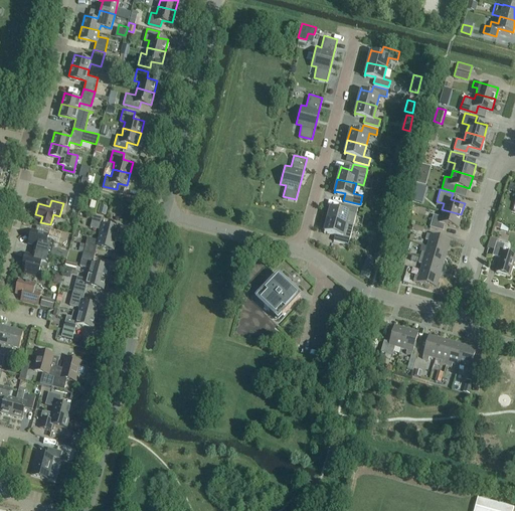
[(327,217),(353,224),(356,213),(357,206),(343,202),(341,208),(331,206),(331,205),(331,204),(330,206),(327,217)]
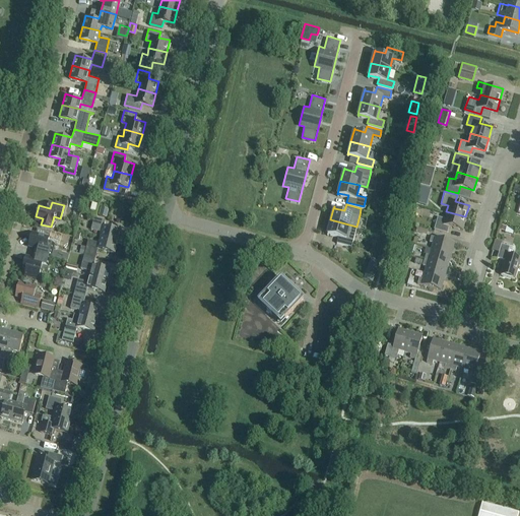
[(106,215),(108,207),(100,205),(98,213),(106,215)]
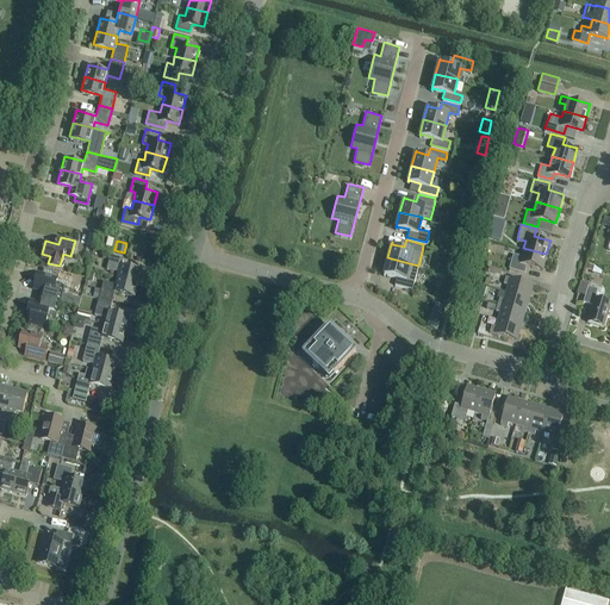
[(542,267),(546,254),(523,248),(522,254),(514,251),(509,266),(524,270),(527,263),(542,267)]
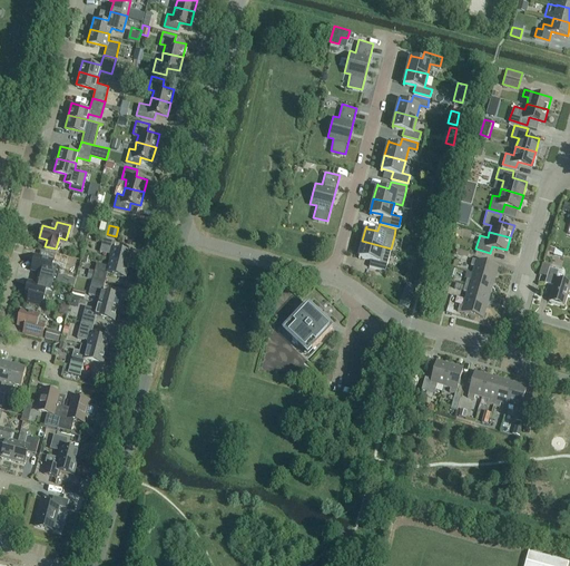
[(110,259),(129,263),(133,251),(114,246),(116,240),(104,236),(100,250),(111,252),(110,259)]
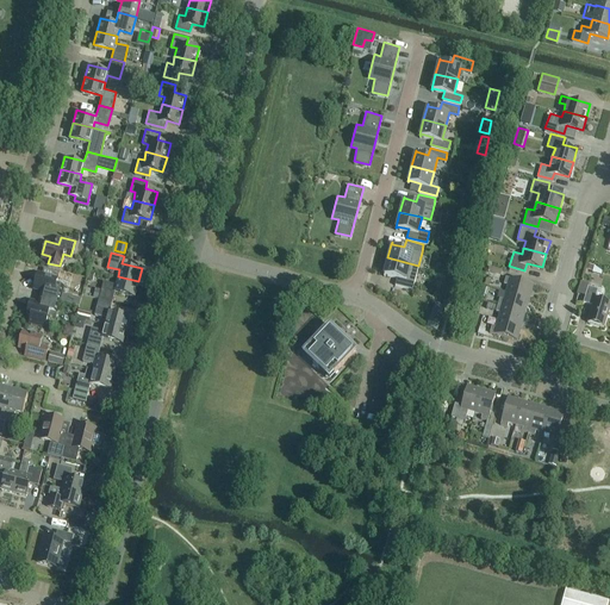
[(412,287),(418,266),(387,257),(384,274),(385,274),(385,273),(397,275),(394,282),(412,287)]
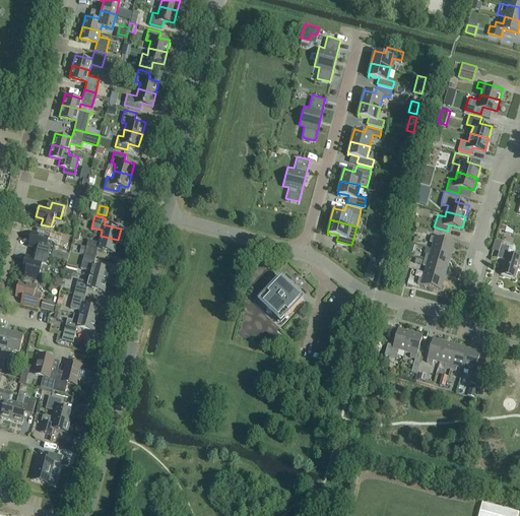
[(34,251),(51,255),(54,242),(48,240),(49,236),(31,231),(28,245),(35,247),(34,251)]
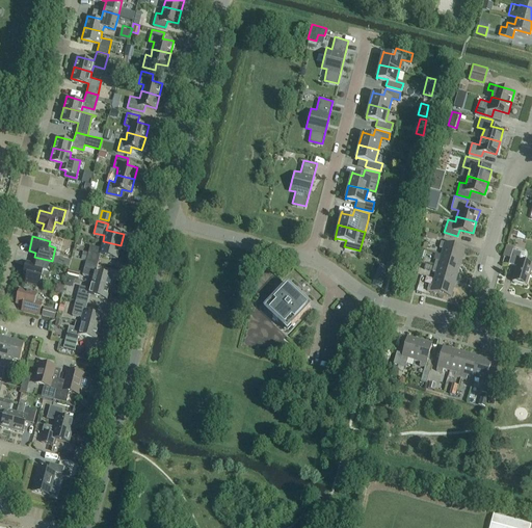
[(441,253),(461,258),(464,246),(441,239),(440,245),(443,246),(441,253)]
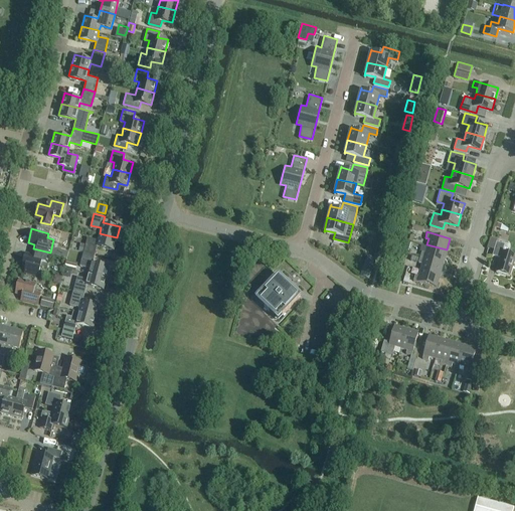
[(114,248),(117,237),(100,233),(98,238),(88,235),(83,249),(95,252),(97,244),(114,248)]
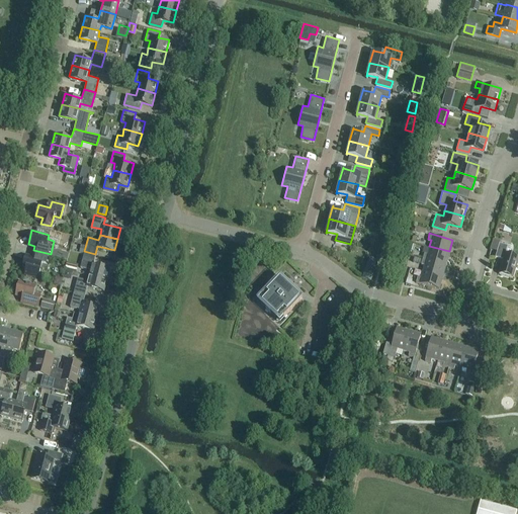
[(517,263),(517,254),(505,251),(507,243),(499,241),(495,255),(503,257),(499,271),(512,275),(516,263),(517,263)]
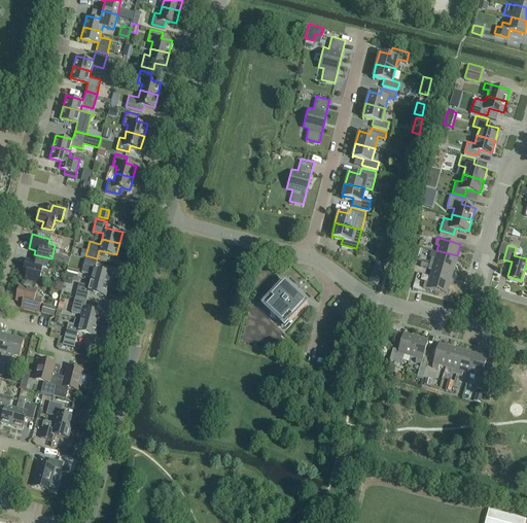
[(58,250),(56,257),(71,260),(72,254),(58,250)]
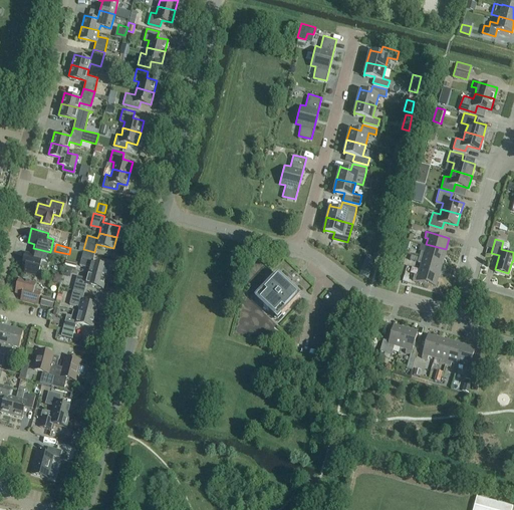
[(443,261),(446,249),(426,244),(425,250),(421,249),(420,254),(443,261)]
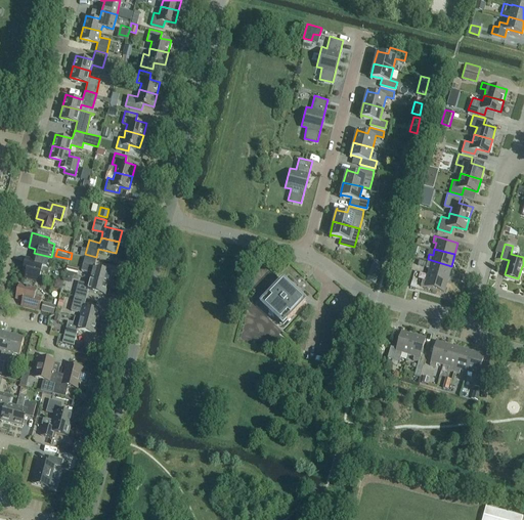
[(48,270),(51,257),(34,253),(33,256),(27,255),(22,271),(26,272),(25,275),(38,278),(41,268),(48,270)]
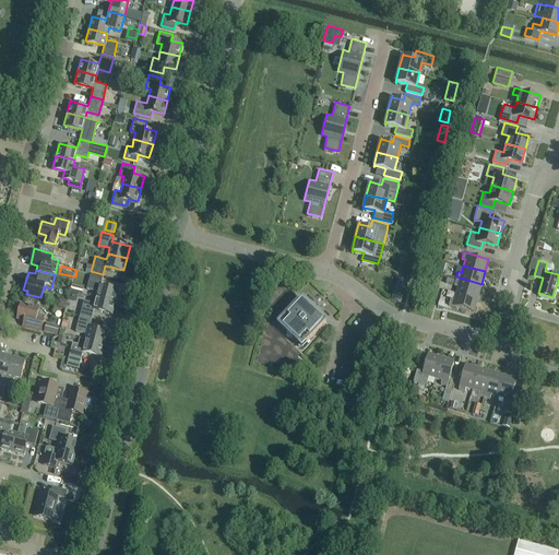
[(100,284),(103,274),(91,271),(86,286),(98,290),(96,295),(115,300),(118,288),(100,284)]
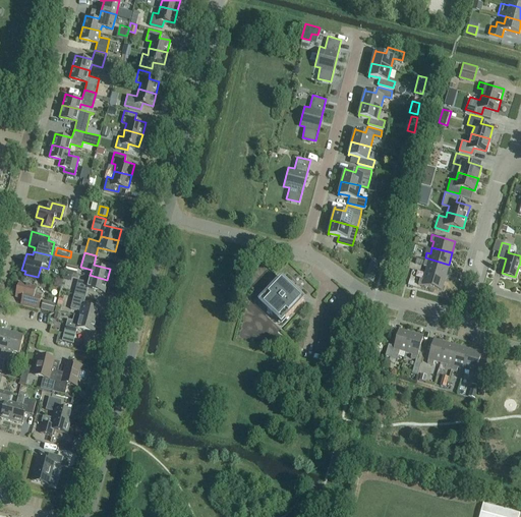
[(445,276),(449,265),(425,257),(423,264),(426,265),(425,271),(445,276)]
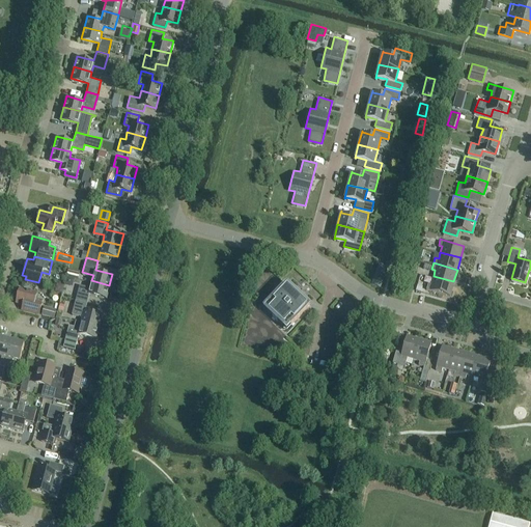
[(70,273),(79,275),(81,269),(71,266),(70,273)]
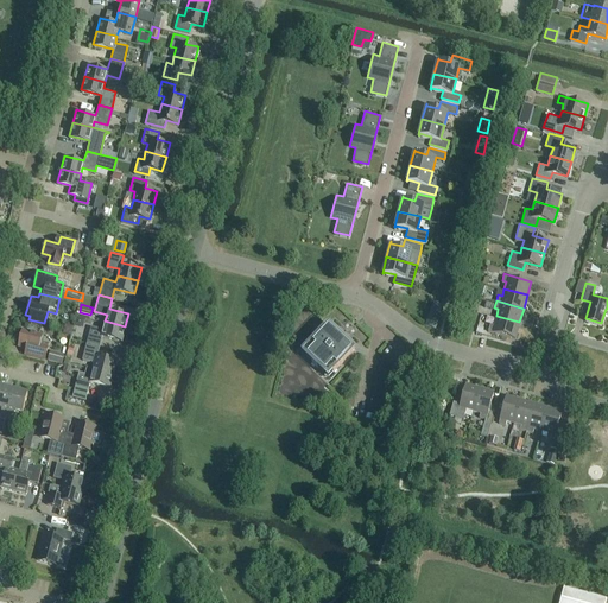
[(435,327),(439,313),(429,310),(425,323),(435,327)]
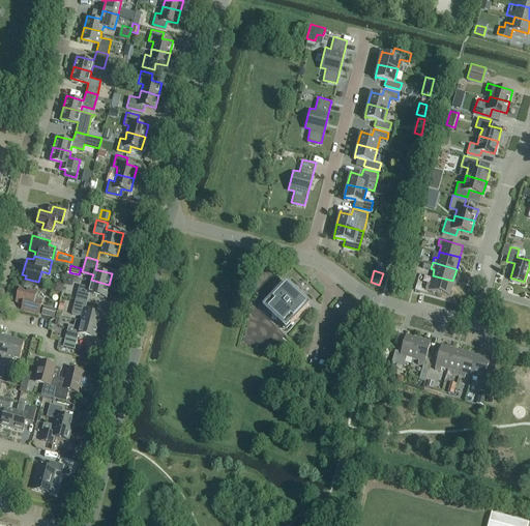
[(449,293),(452,281),(433,275),(431,282),(428,281),(425,287),(449,293)]
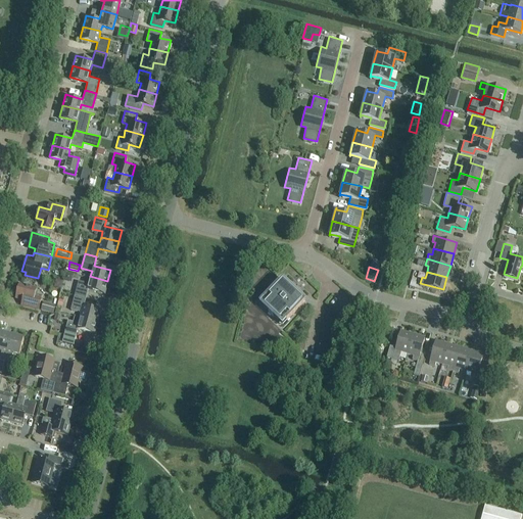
[(105,292),(107,281),(90,276),(89,282),(79,279),(75,293),(86,296),(88,287),(105,292)]
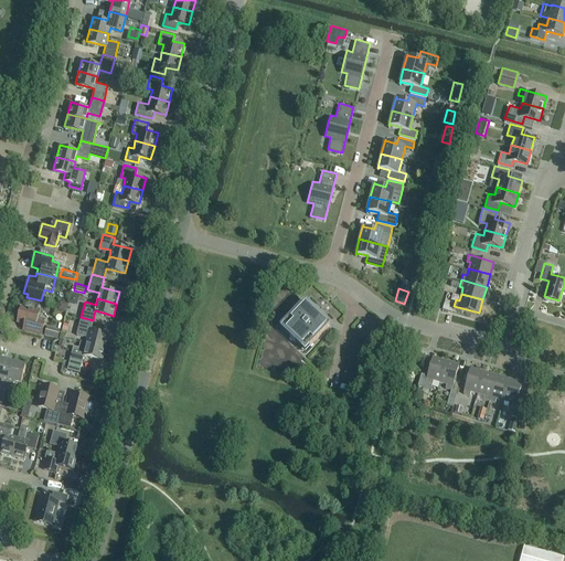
[(309,343),(330,321),(305,298),(285,320),(286,320),(289,324),(284,329),(300,345),(306,339),(309,342),(309,343)]
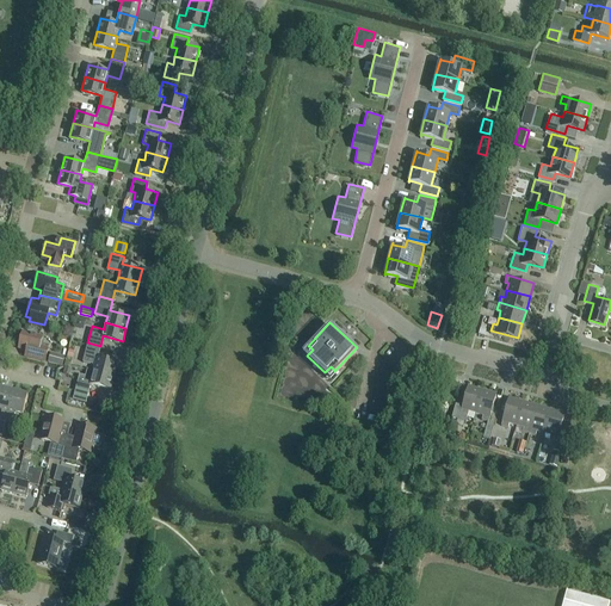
[(72,334),(73,326),(66,325),(63,332),(72,334)]
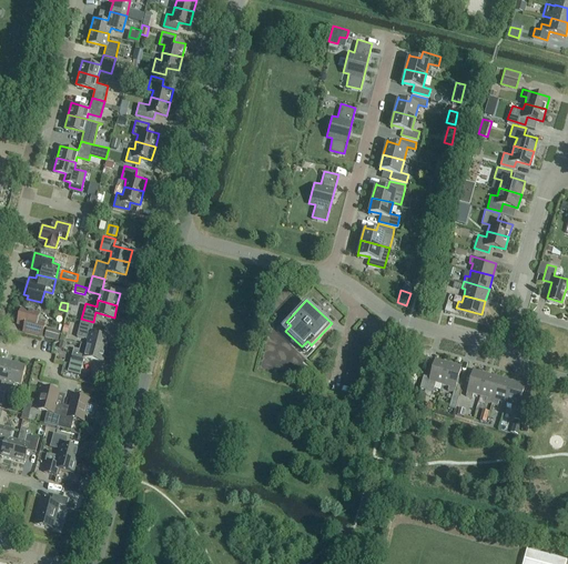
[(42,335),(46,322),(44,322),(46,319),(39,316),(40,310),(21,305),(17,322),(23,324),(22,330),(42,335)]
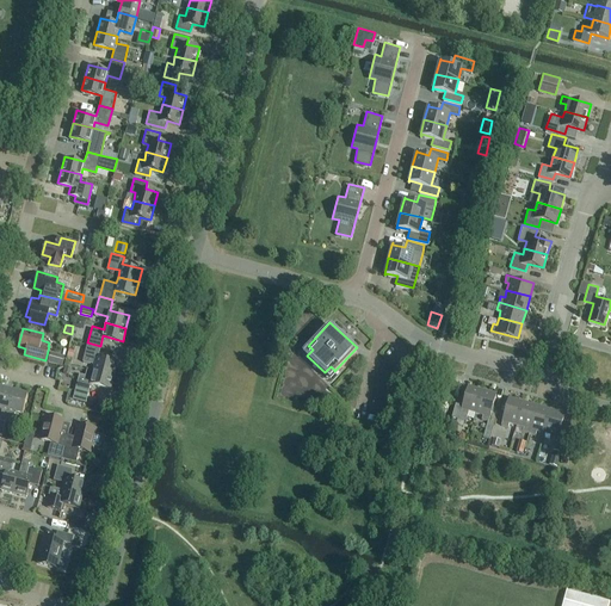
[(98,356),(100,346),(87,342),(82,359),(96,363),(93,369),(113,373),(117,362),(98,356)]
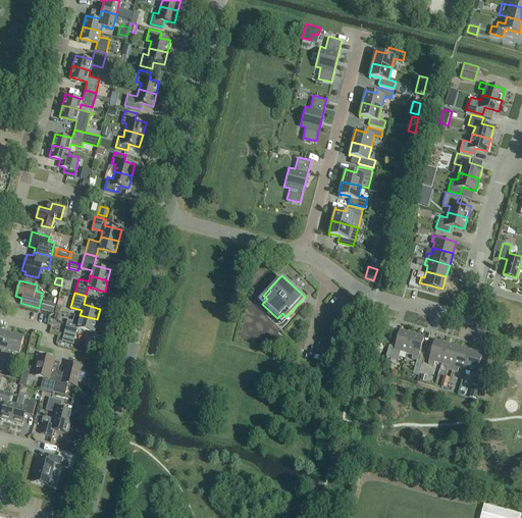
[(53,310),(55,302),(43,299),(41,307),(53,310)]
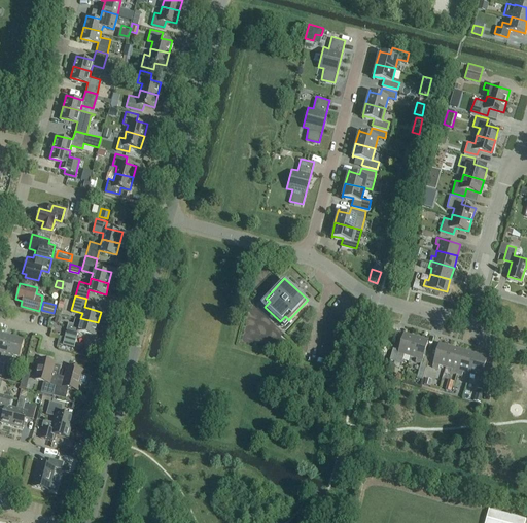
[(342,320),(343,313),(330,310),(329,317),(342,320)]
